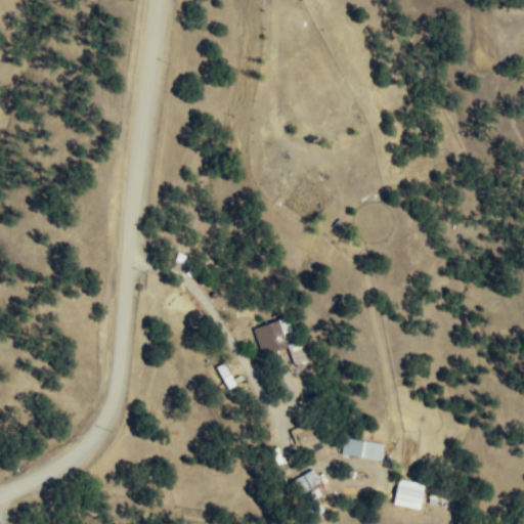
[(305,360),(300,342),(286,346),(281,332),(290,330),(286,317),(253,326),(261,357),(281,351),(286,366),(305,360)]
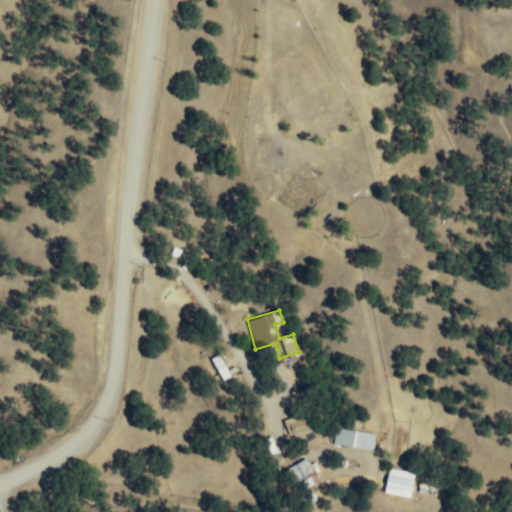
[(210,358),(222,380),(230,375),(218,354),(210,358)]
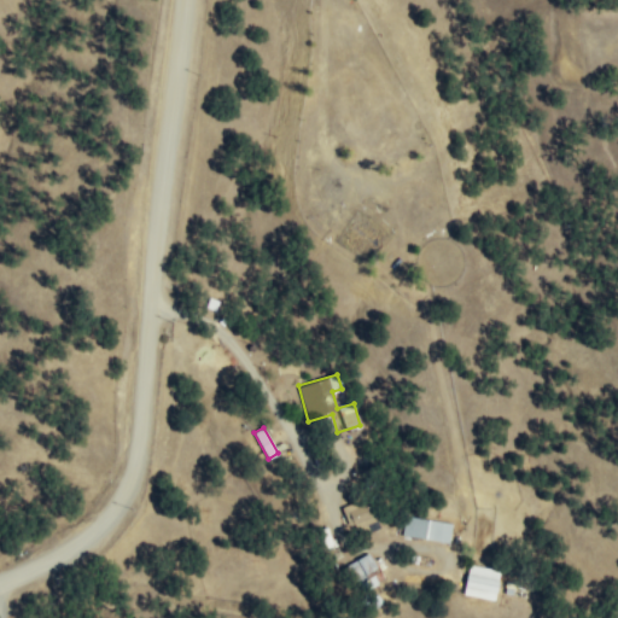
[(373,531),(372,503),(345,505),(347,529),(361,528),(361,532),(373,531)]
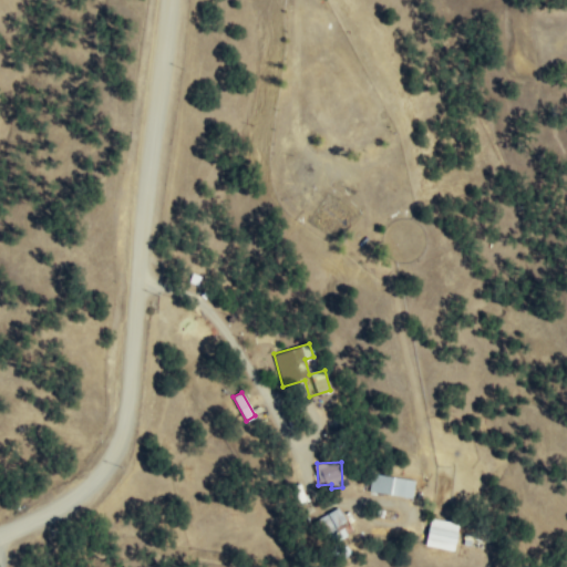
[(414,481),(373,473),(369,491),(411,498),(414,481)]
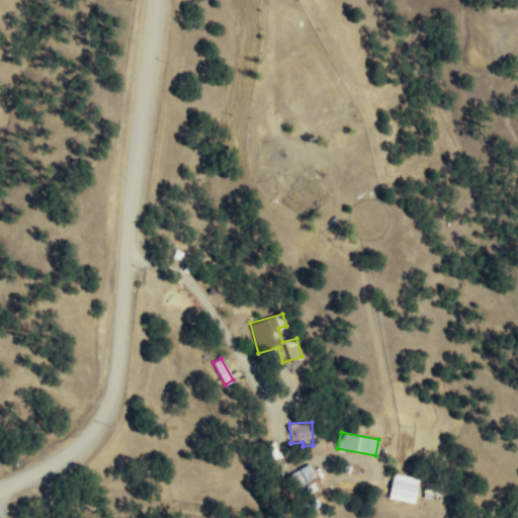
[(292,471),(303,493),(321,484),(310,462),(292,471)]
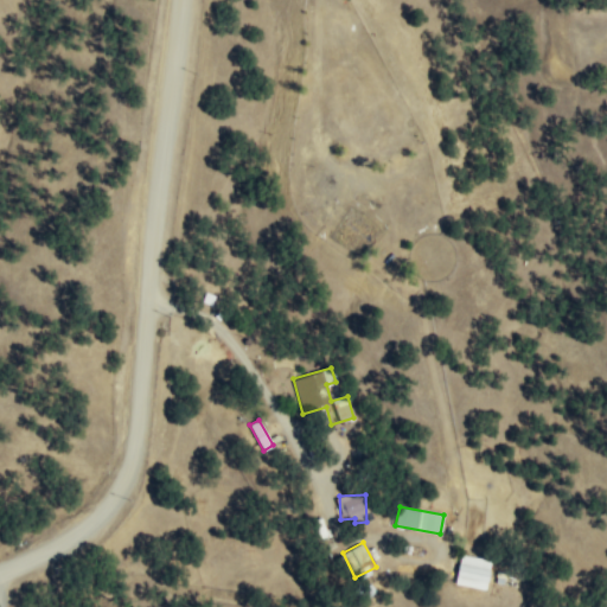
[(490,560),(460,555),(454,583),(485,589),(490,560)]
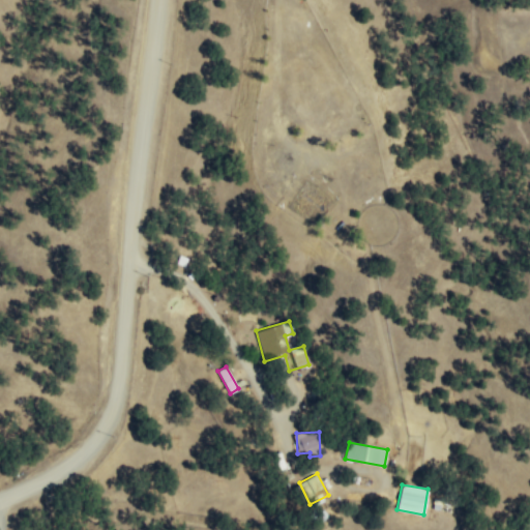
All buildings are outlined.
